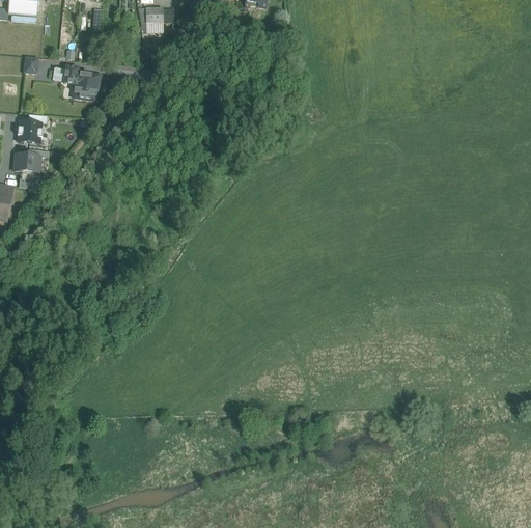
[(9,0),(9,20),(37,21),(37,0),(9,0)]
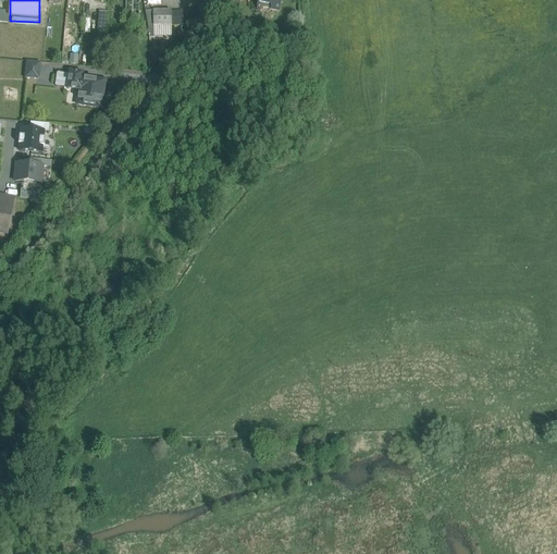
[(171,8),(153,8),(153,24),(171,23),(171,9),(171,8)]
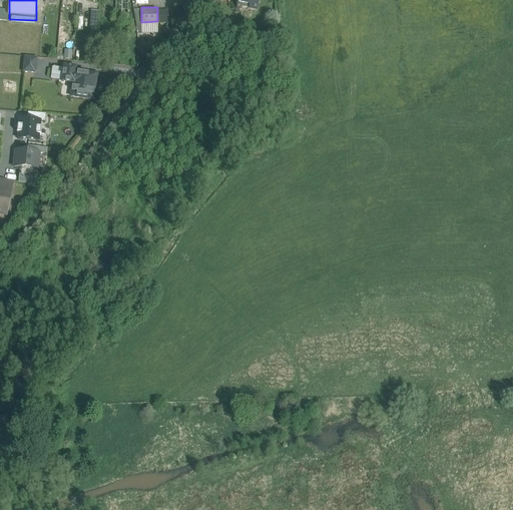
[(98,9),(91,8),(89,26),(96,27),(98,9)]
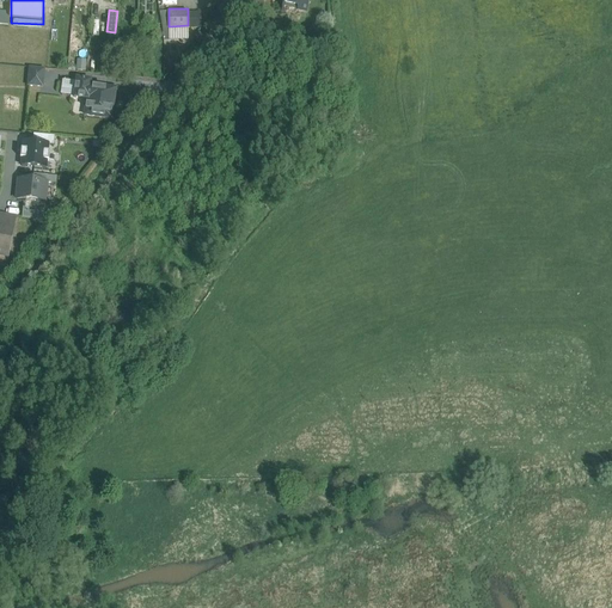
[(201,10),(188,10),(188,25),(201,25),(201,10)]
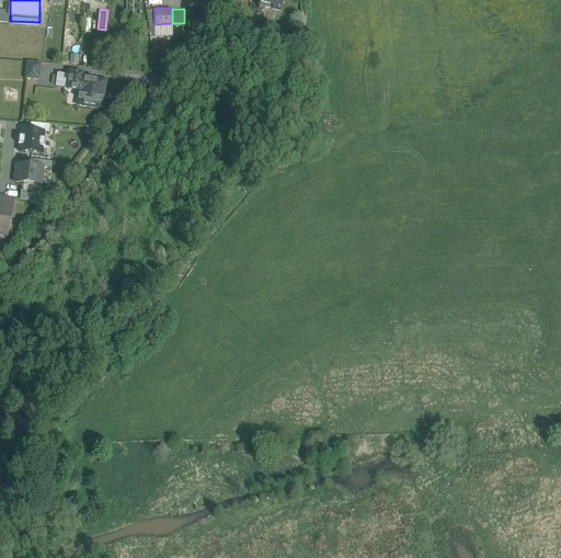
[(41,61),(26,59),(25,77),(39,78),(41,61)]
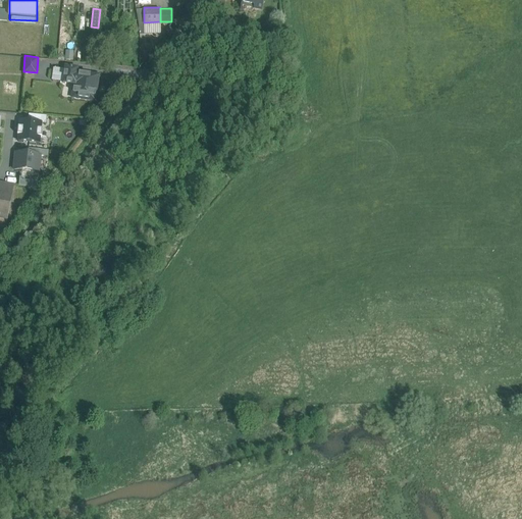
[(98,74),(76,71),(77,67),(66,65),(65,68),(64,81),(74,83),(72,96),(94,99),(98,74)]
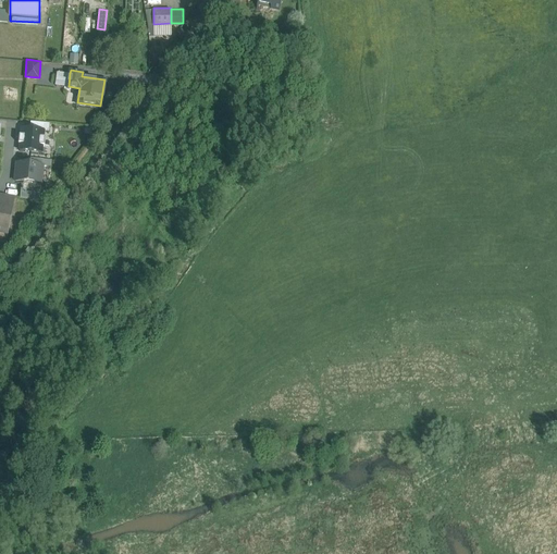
[(54,84),(69,86),(70,73),(57,71),(54,84)]
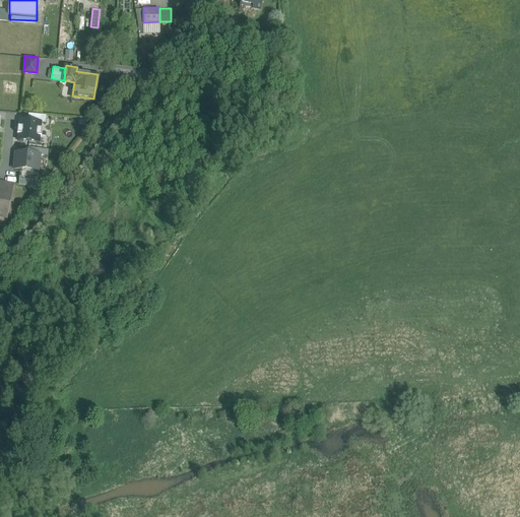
[(27,120),(42,121),(46,122),(47,114),(28,112),(27,120)]
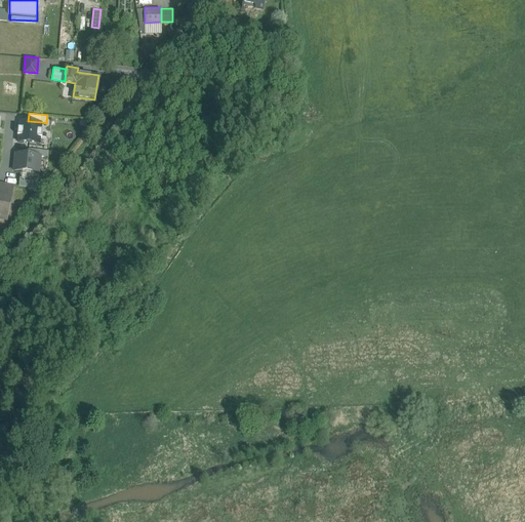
[(28,121),(21,120),(19,126),(18,126),(17,134),(18,134),(18,141),(39,143),(40,136),(42,136),(43,128),(41,128),(42,122),(28,121)]
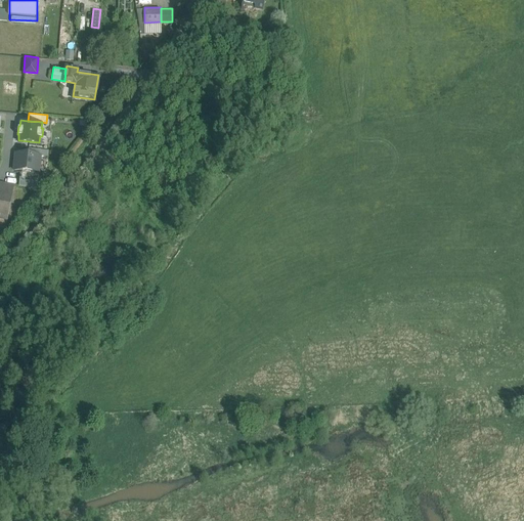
[(28,154),(15,153),(14,169),(23,170),(39,171),(40,155),(28,154)]
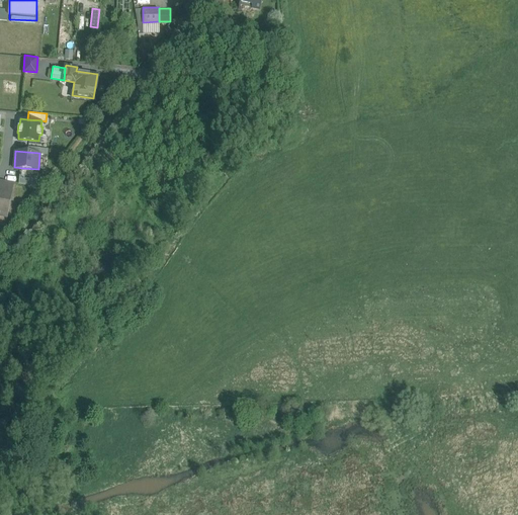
[(36,186),(38,169),(22,168),(22,170),(20,170),(18,182),(36,186)]
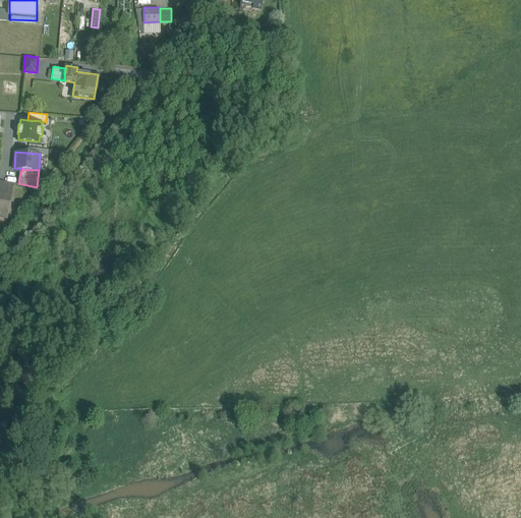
[(13,182),(0,179),(0,192),(11,195),(13,182)]
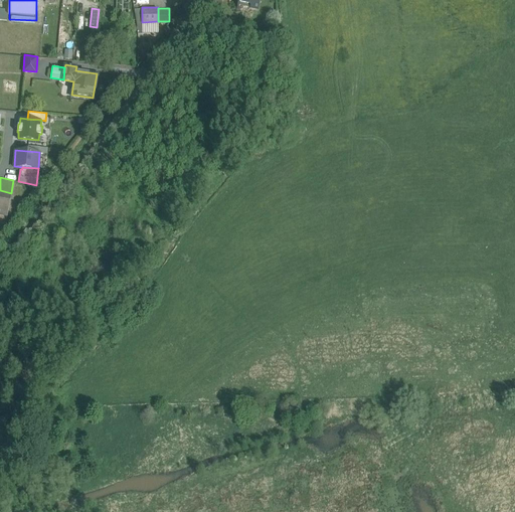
[(0,213),(7,215),(11,193),(0,190),(0,213)]
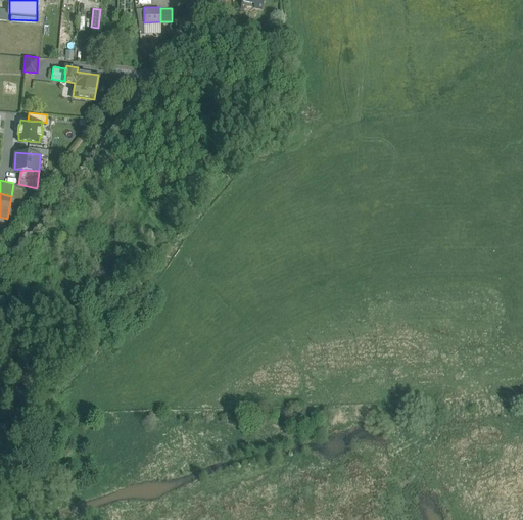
All buildings are outlined.
